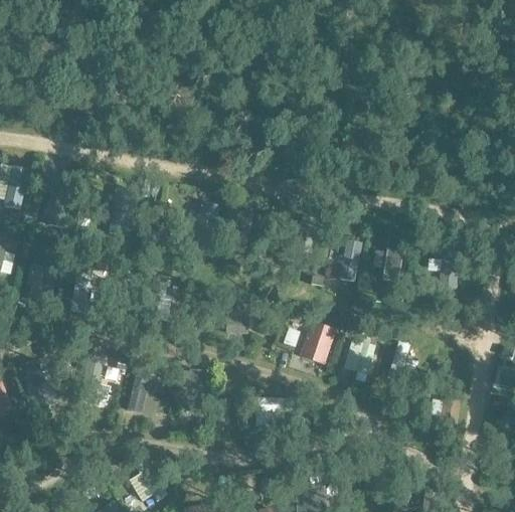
[(0,176),(0,206),(8,178),(0,176)]
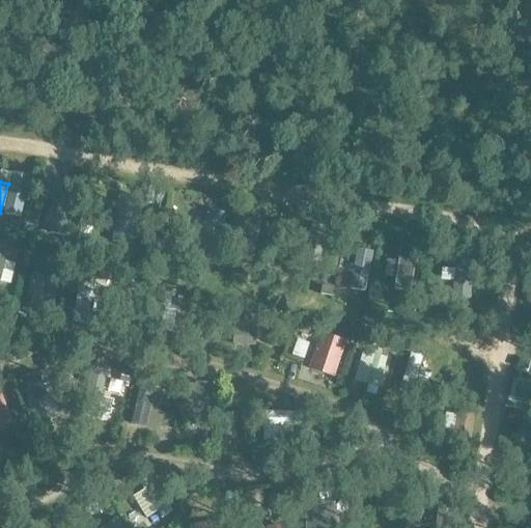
[(64,185),(54,215),(51,214),(48,221),(52,223),(50,230),(65,235),(80,190),(64,185)]
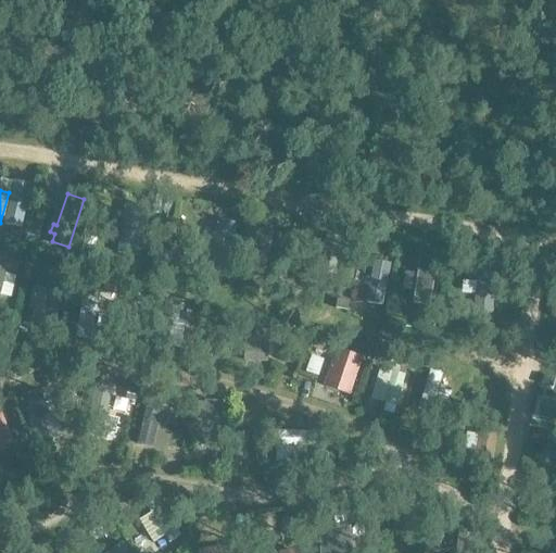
[(129,210),(126,228),(121,227),(118,238),(124,239),(122,252),(136,255),(143,212),(129,210)]
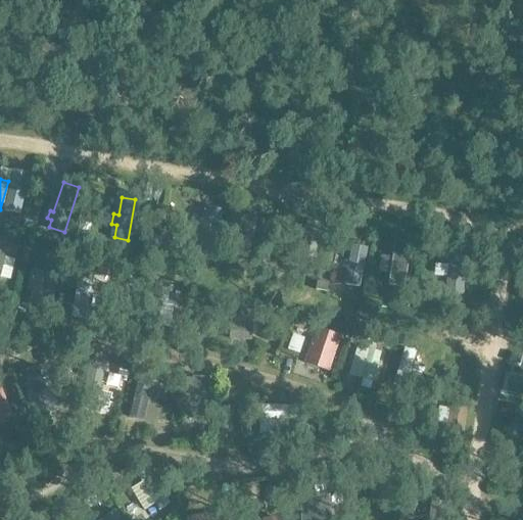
[(11,215),(9,225),(19,227),(21,218),(11,215)]
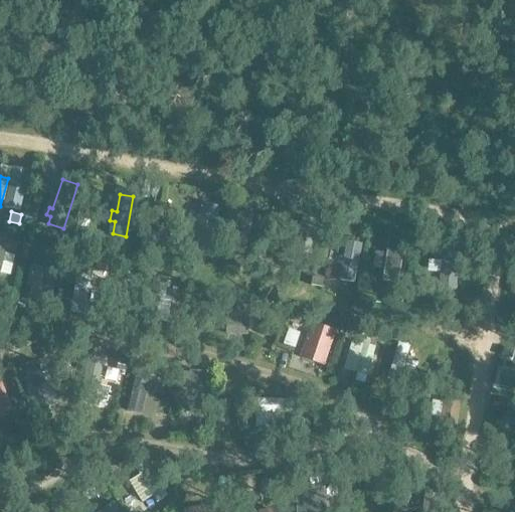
[(25,211),(23,222),(34,224),(37,213),(25,211)]
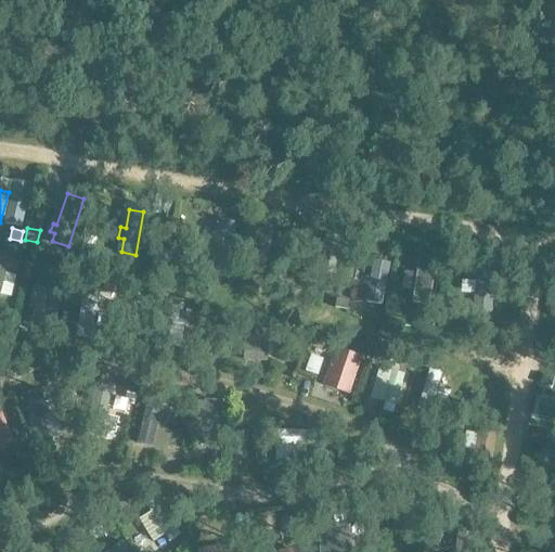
[(61,255),(57,266),(68,270),(72,259),(74,256),(61,252),(61,255)]
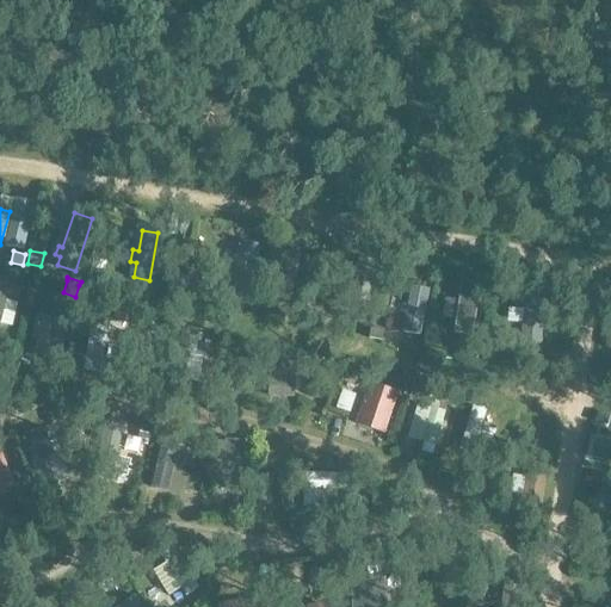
[(144,286),(142,297),(153,298),(154,287),(144,286)]
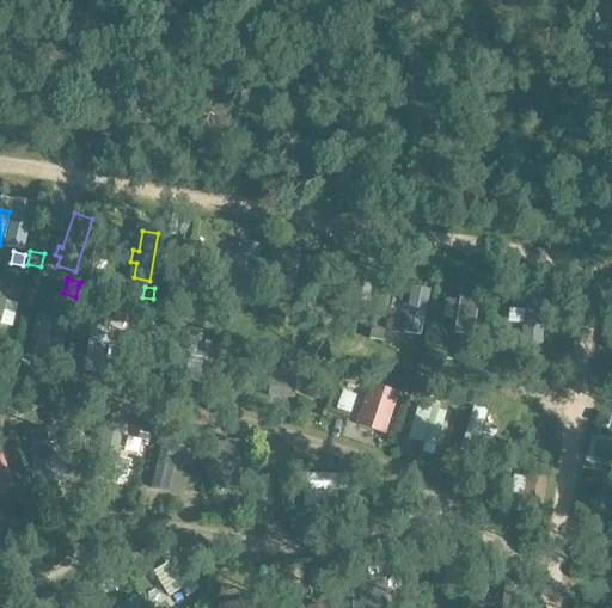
[(544,287),(526,287),(525,319),(514,318),(514,344),(543,345),(544,287)]
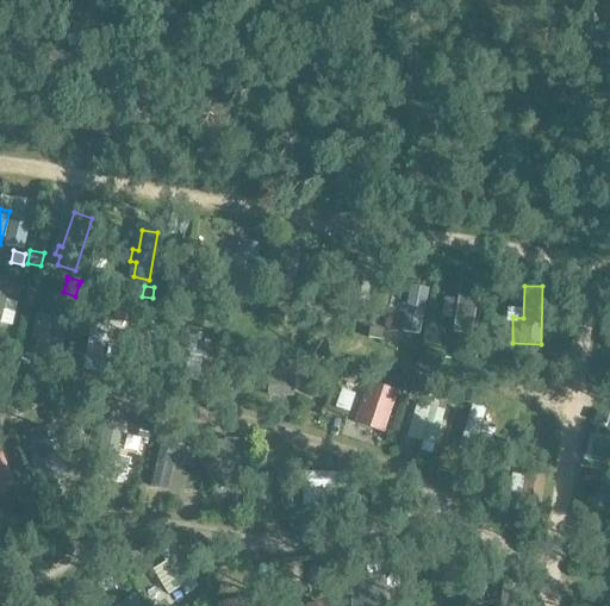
[(0,324),(4,310),(8,311),(12,301),(6,300),(8,291),(0,288),(0,324)]
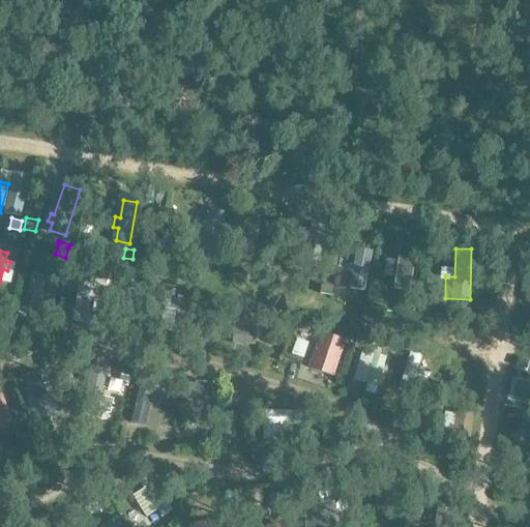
[(98,267),(96,277),(111,280),(112,269),(98,267)]
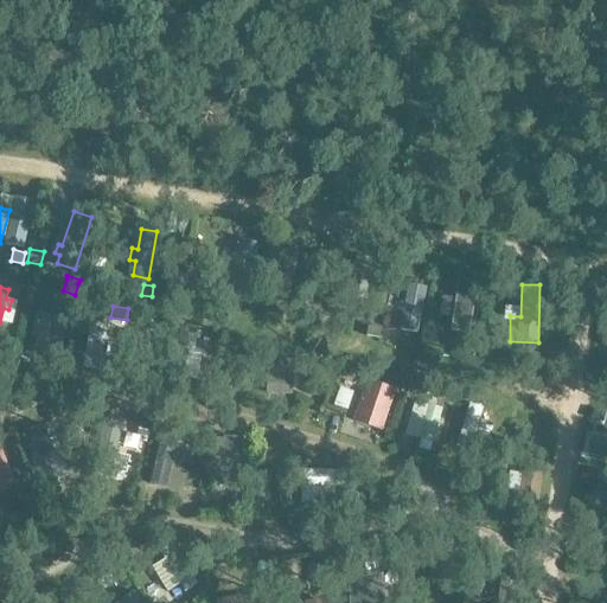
[(370,322),(369,332),(381,334),(382,325),(370,322)]
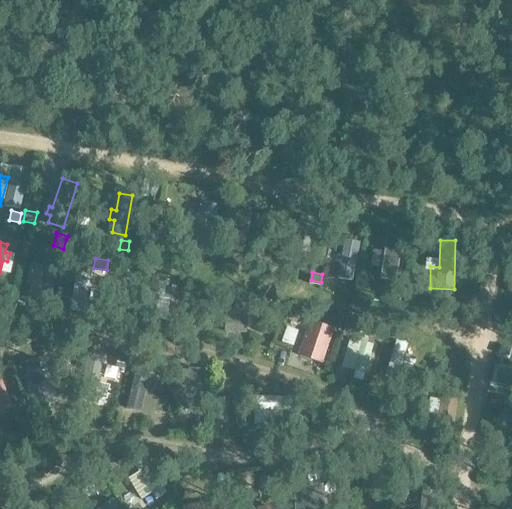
[(108,279),(96,277),(93,304),(105,305),(108,279)]
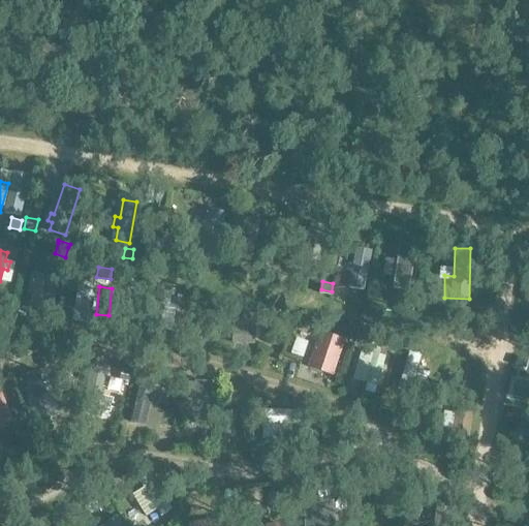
[(269,310),(259,310),(260,318),(269,318),(269,310)]
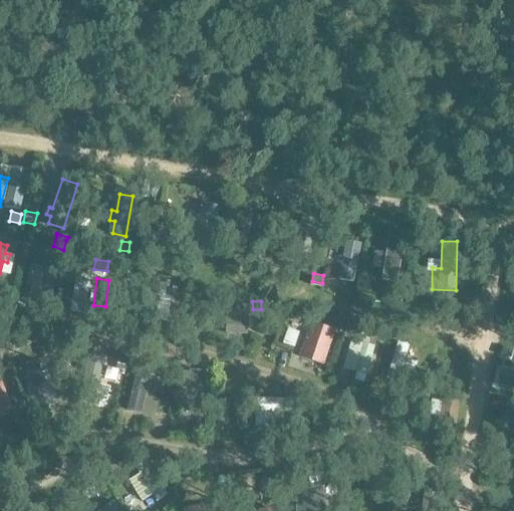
[(299,355),(324,362),(334,327),(309,320),(299,355)]
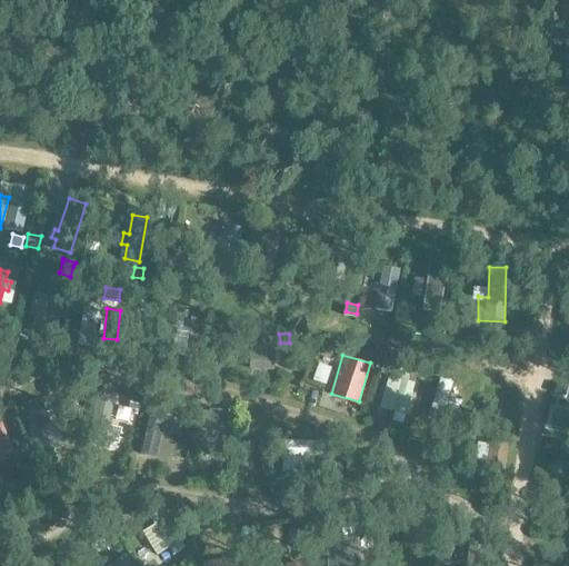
[(390,356),(389,366),(401,369),(403,359),(390,356)]
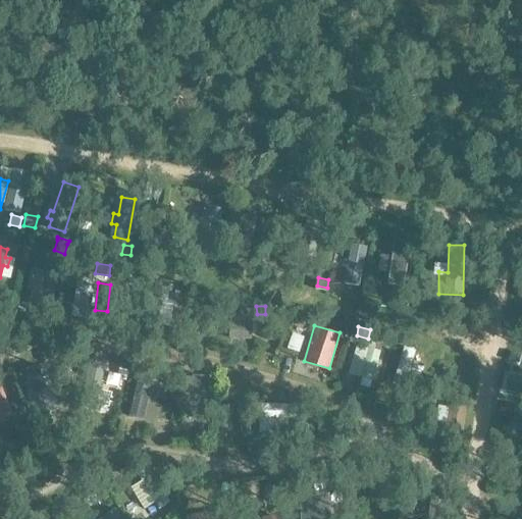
[(173,334),(172,343),(186,345),(187,336),(173,334)]
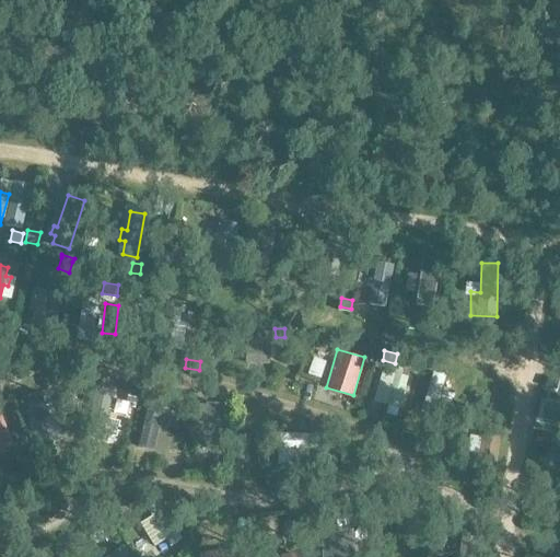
[(405,378),(391,373),(383,405),(397,408),(405,378)]
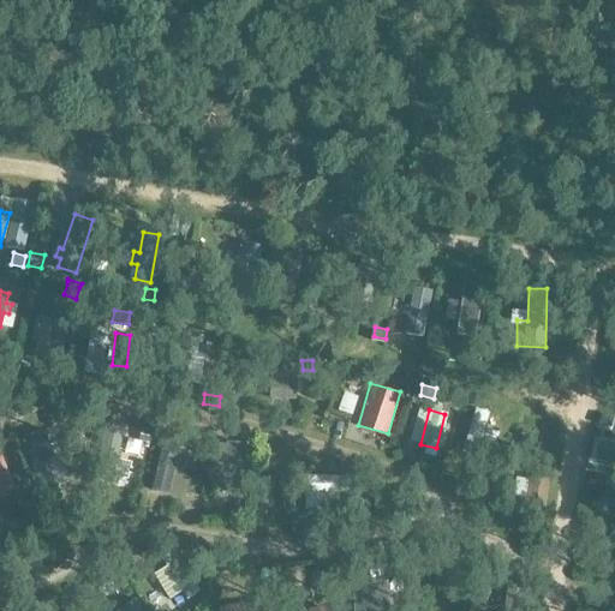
[(135,427),(112,425),(108,467),(131,469),(135,427)]
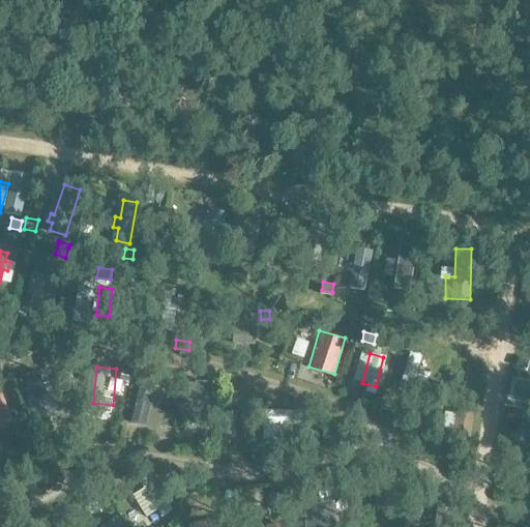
[(131,370),(122,368),(119,378),(129,379),(131,370)]
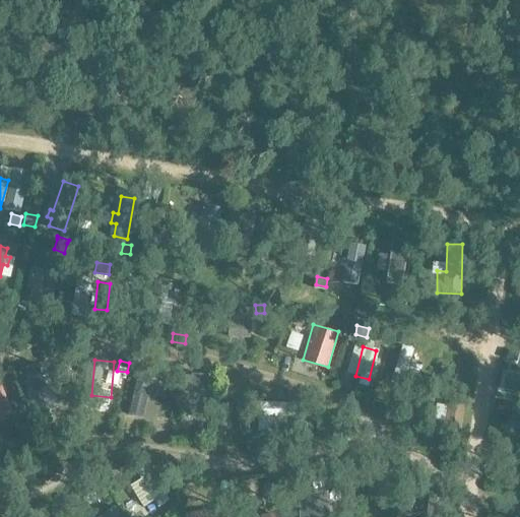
[(16,370),(34,416),(47,411),(39,387),(46,384),(37,362),(16,370)]
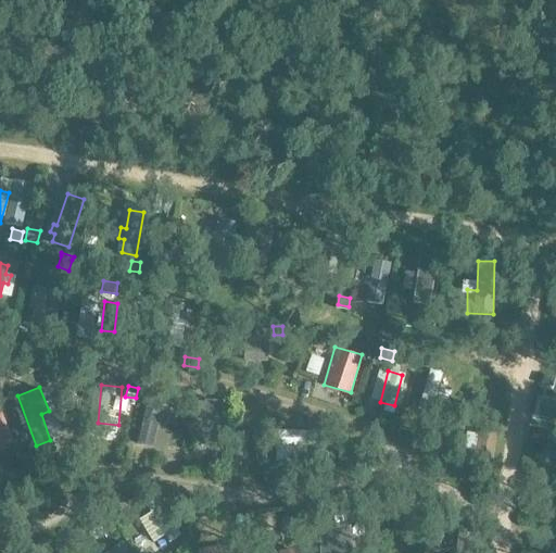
[(137,441),(152,444),(162,400),(147,397),(137,441)]
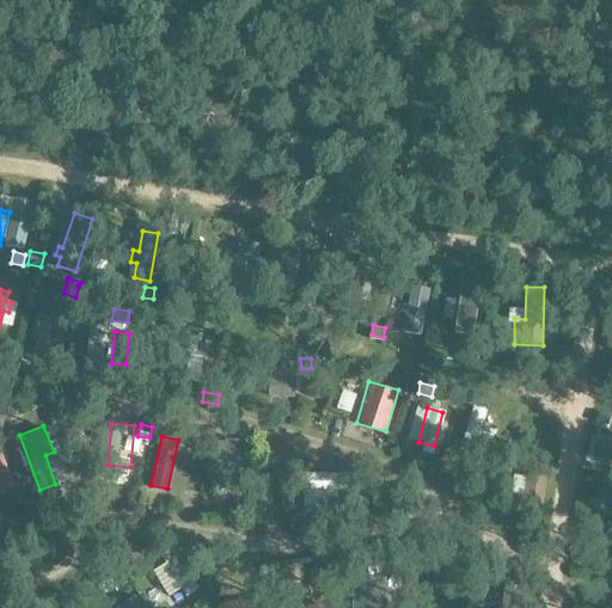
[(0,493),(19,486),(1,443),(0,443),(0,493)]
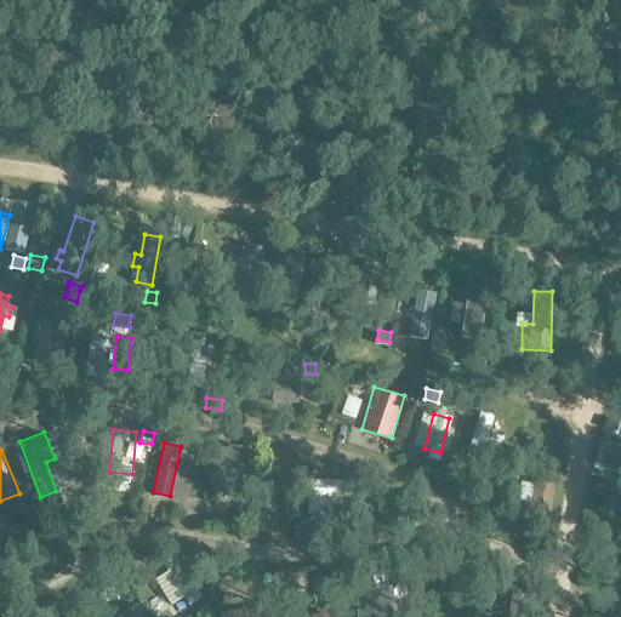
[(519,514),(537,474),(523,467),(503,508),(519,514)]
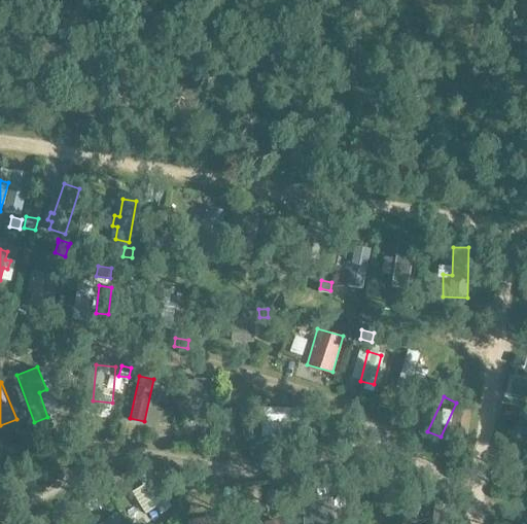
[(256,420),(262,420),(261,433),(283,433),(283,424),(290,424),(291,421),(301,421),(301,407),(256,406),(256,420)]
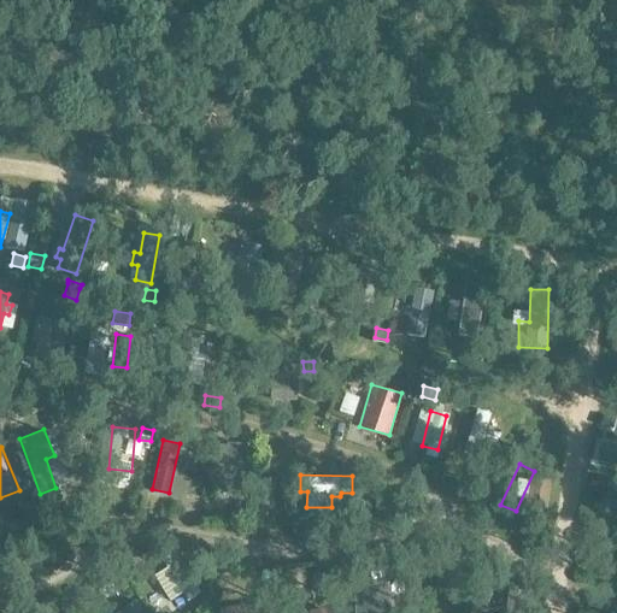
[(616,507),(616,485),(609,484),(604,505),(616,507)]
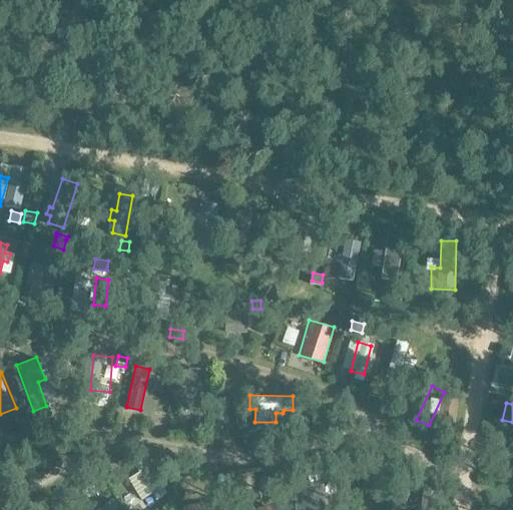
[(512,443),(508,442),(503,460),(512,463),(512,443)]
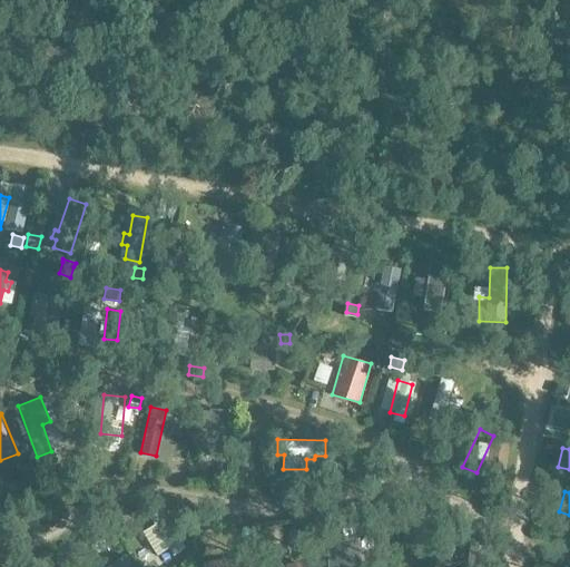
[(174,526),(150,553),(165,566),(189,539),(174,526)]
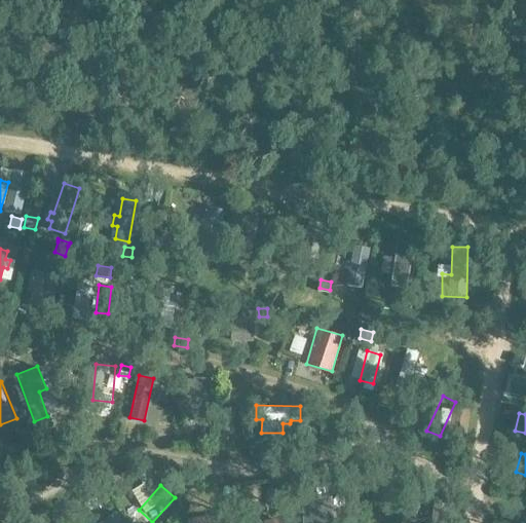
[(346,485),(336,485),(336,495),(346,495),(346,485)]
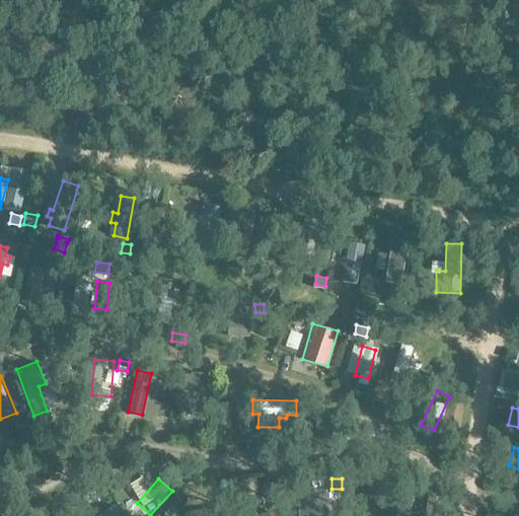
[(328,515),(326,489),(324,489),(324,487),(313,488),(313,490),(297,491),(299,515),(328,515)]
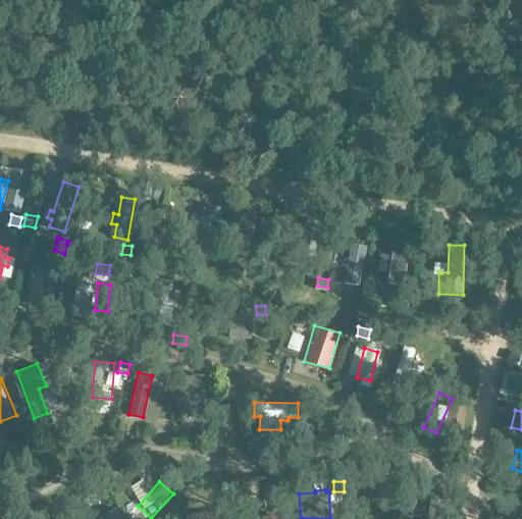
[(103,514),(105,518),(123,518),(116,507),(103,514)]
